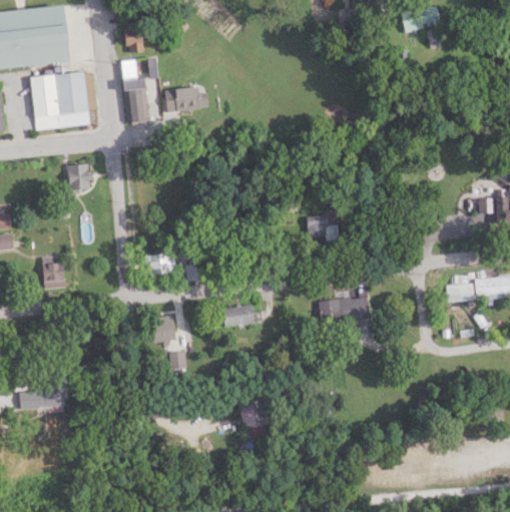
[(406,34),(424,28),(423,26),(440,21),(435,7),(401,18),(406,34)]
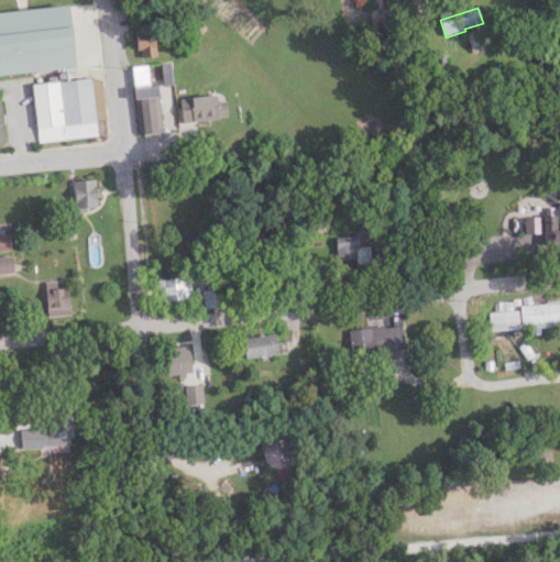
[(405,30),(404,11),(383,12),(384,31),(405,30)]
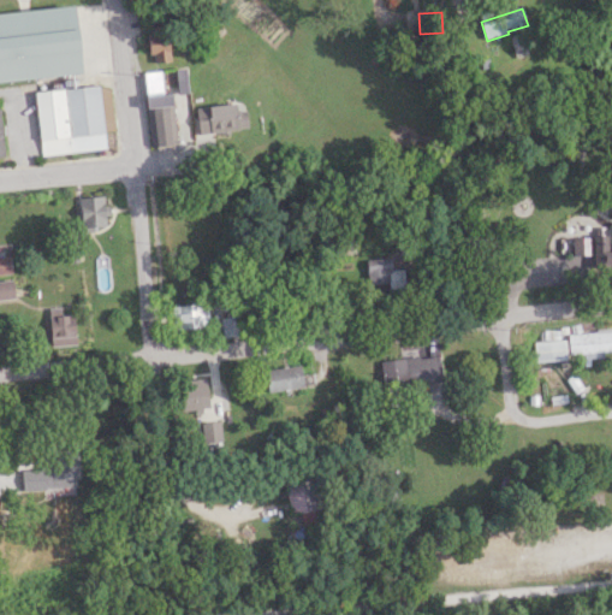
[(147,37),(154,65),(172,60),(165,33),(147,37)]
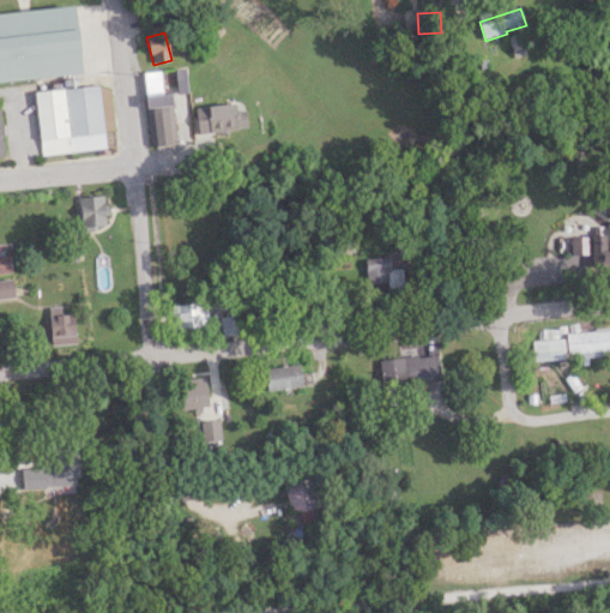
[(144,73),(151,148),(177,145),(173,95),(164,96),(162,71),(144,73)]
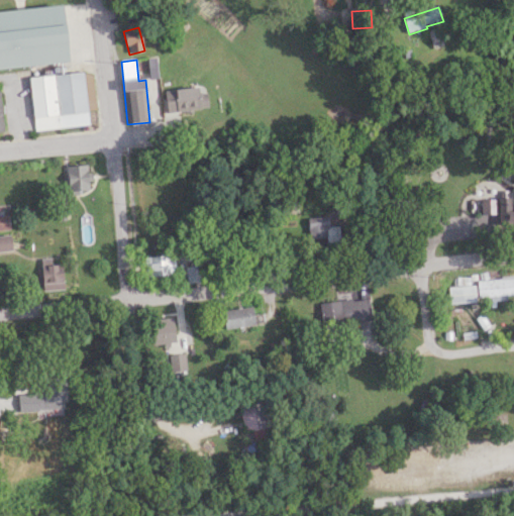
[(90,110),(96,110),(94,73),(31,77),(35,131),(91,127),(90,110)]
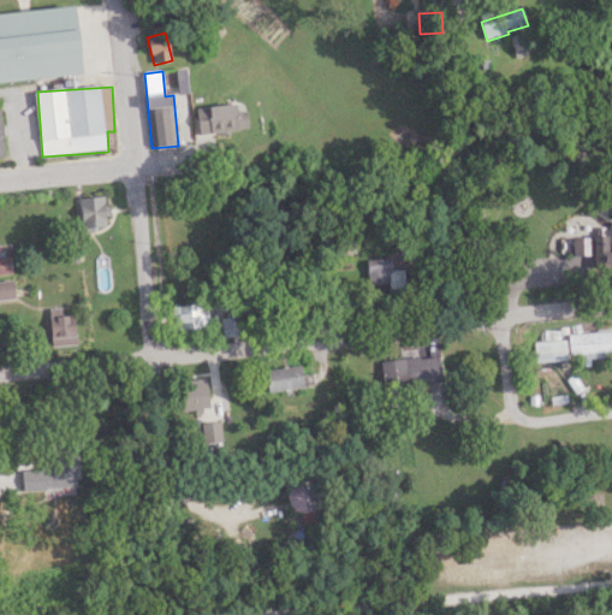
[(250,128),(247,112),(238,113),(236,104),(208,110),(211,120),(198,123),(202,137),(250,128)]
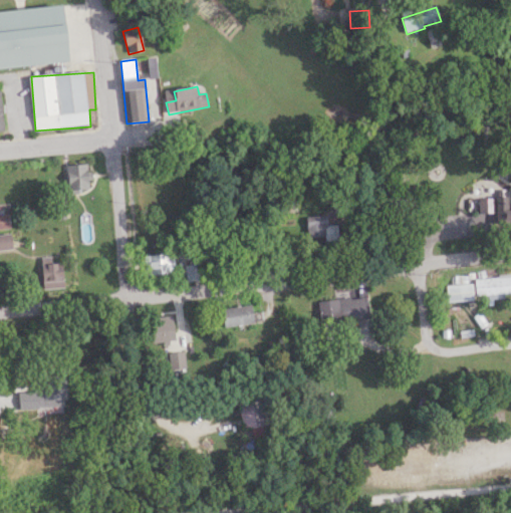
[(67,166),(69,193),(90,192),(89,165),(67,166)]
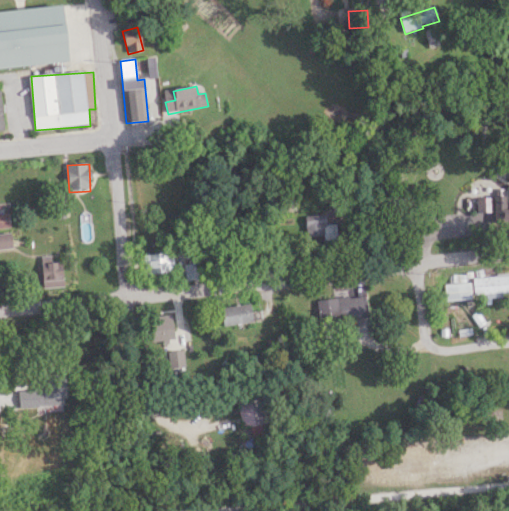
[(508,197),(495,198),(496,227),(508,225),(508,197)]
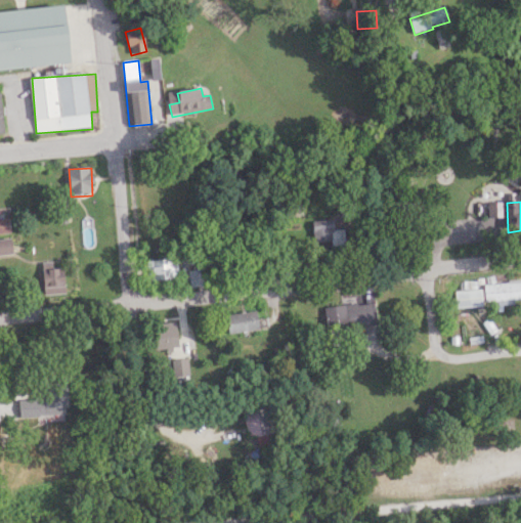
[(289,207),(290,216),(303,215),(303,206),(289,207)]
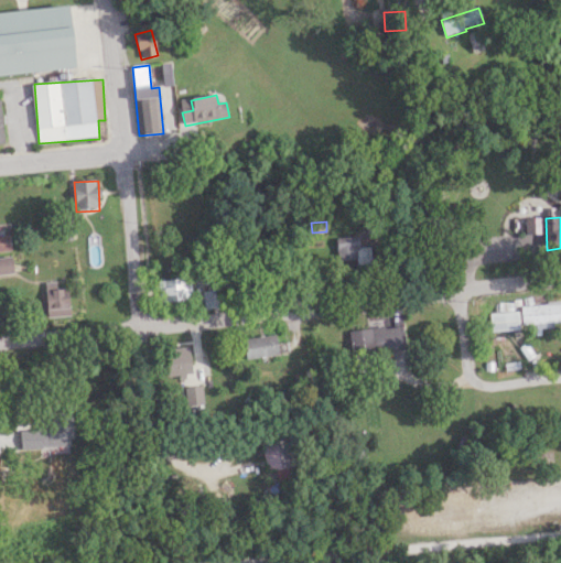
[(0,237),(0,253),(12,252),(11,236),(0,237)]
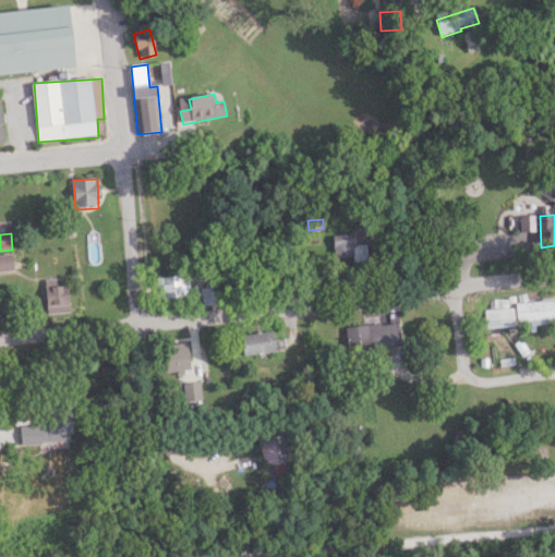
[(335,258),(357,258),(357,235),(335,235),(335,258)]
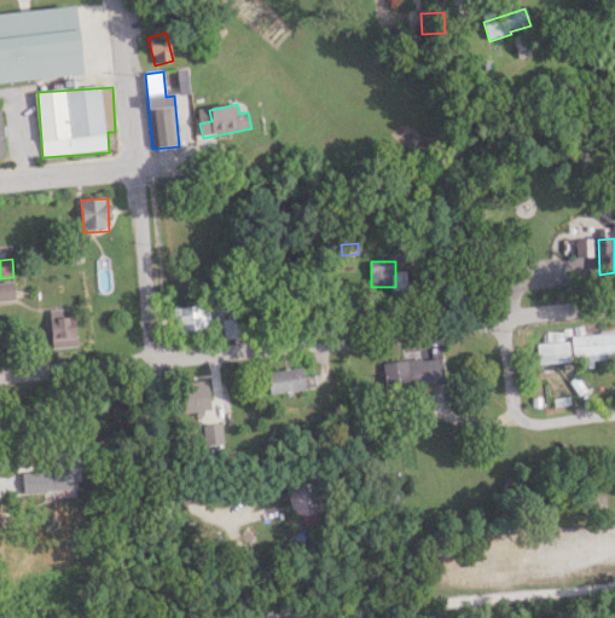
[(0,283),(0,302),(16,302),(15,283),(0,283)]
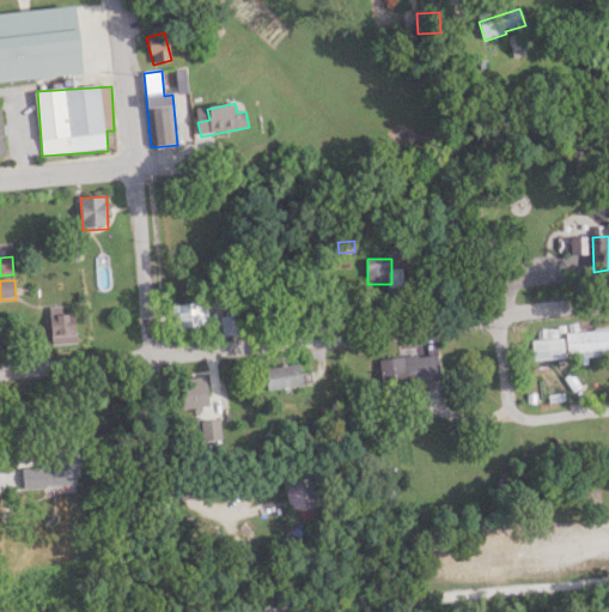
[(208,327),(208,304),(176,304),(176,327),(208,327)]
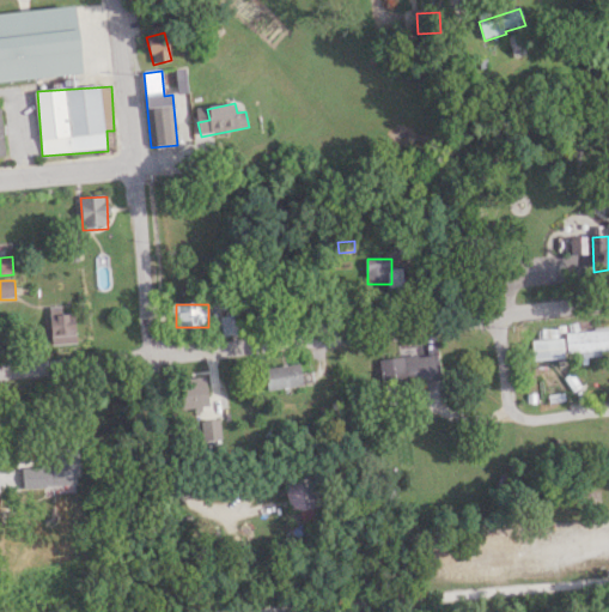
[(78,344),(74,314),(50,316),(54,346),(78,344)]
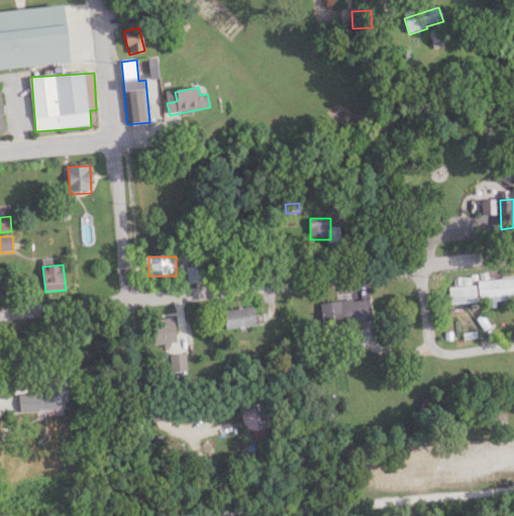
[(190,283),(202,282),(201,267),(189,268),(190,283)]
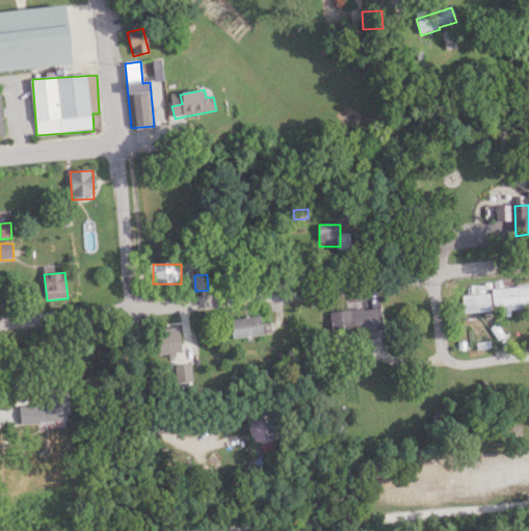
[(528,286),(495,289),(497,309),(528,304),(528,286)]
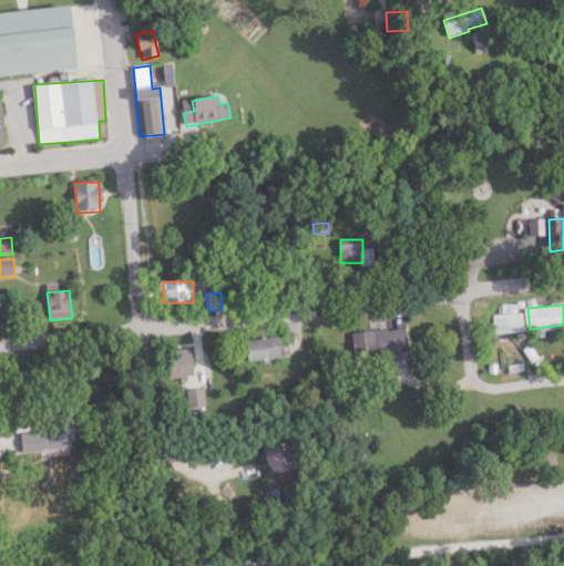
[(495,333),(524,333),(524,315),(495,315),(495,333)]
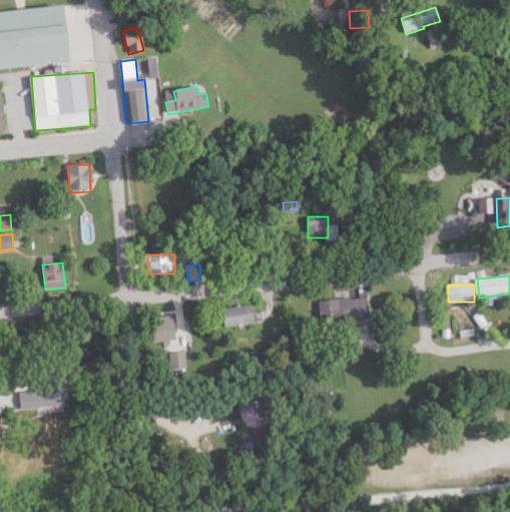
[(369,320),(367,298),(321,301),(322,323),(369,320)]
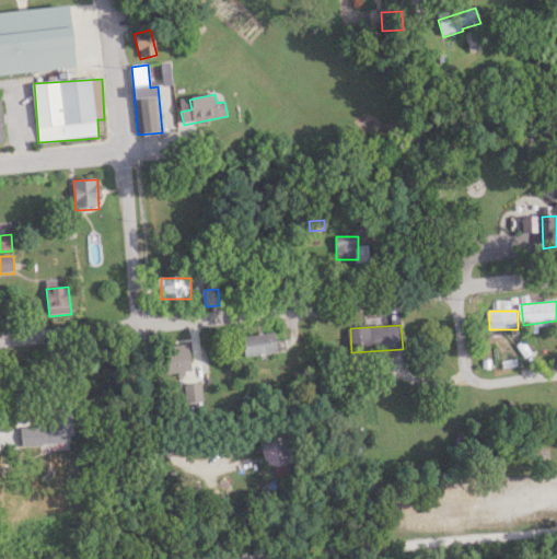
[(245,357),(277,352),(275,334),(243,337),(245,357)]
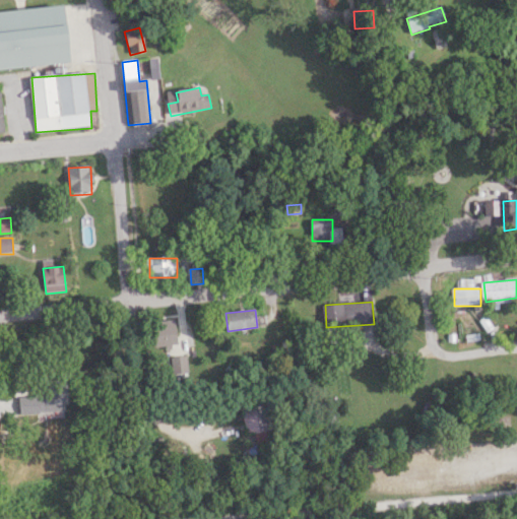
[(177,322),(154,322),(154,347),(177,347),(177,322)]
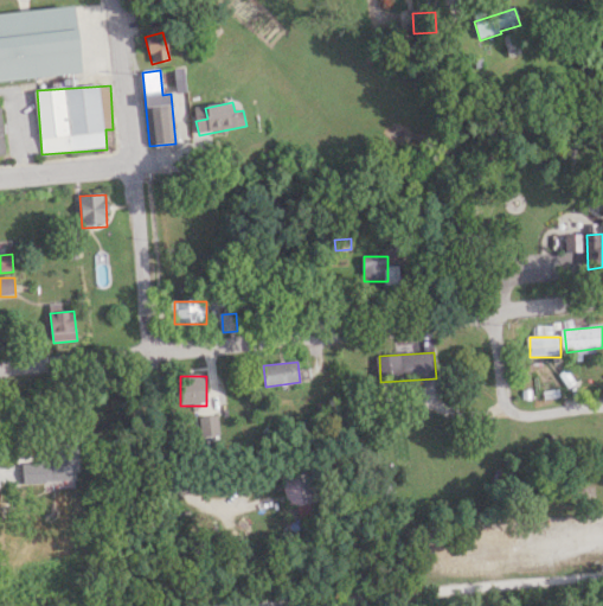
[(219,437),(218,418),(203,418),(203,437),(219,437)]
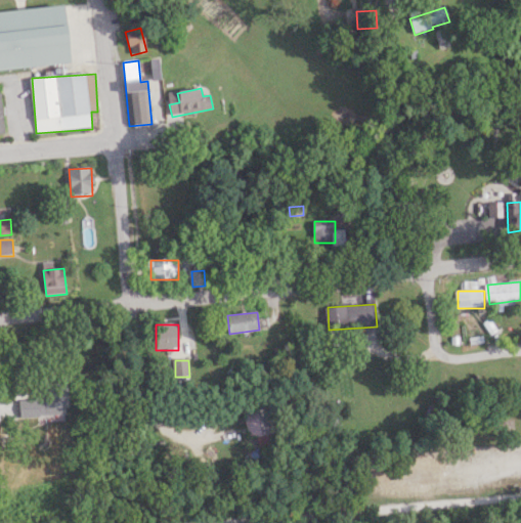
[(243,405),(248,439),(274,435),(269,401),(243,405)]
